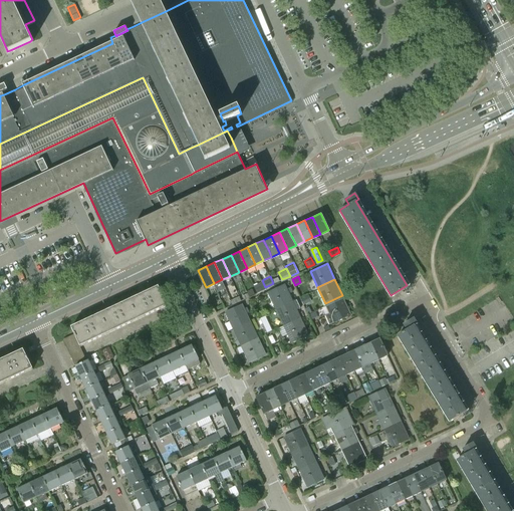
[(257,291),(265,287),(262,280),(254,283),(257,291)]
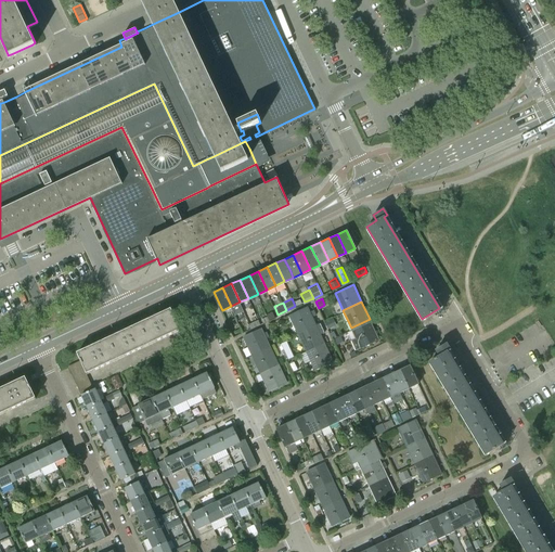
[(315,323),(308,305),(289,313),(297,332),(315,323)]
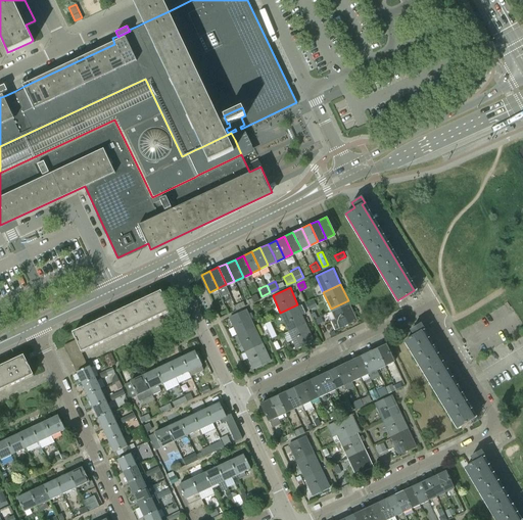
[(147,293),(145,294),(146,296),(155,316),(171,309),(167,300),(164,296),(161,289),(148,295),(147,293)]
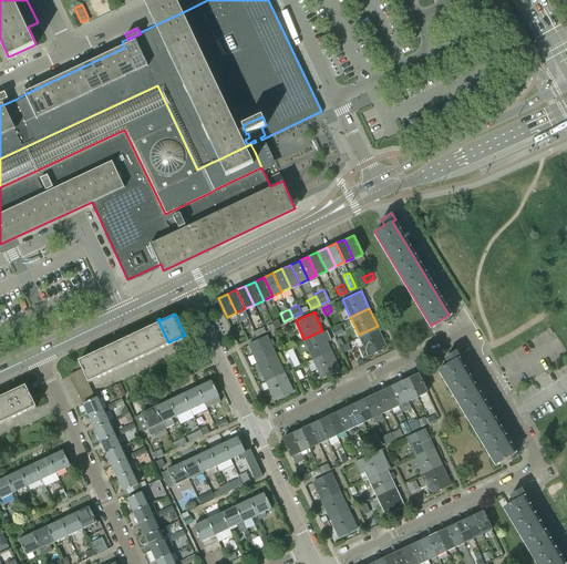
[(152,350),(168,342),(158,321),(157,319),(154,320),(155,322),(142,329),(152,350)]
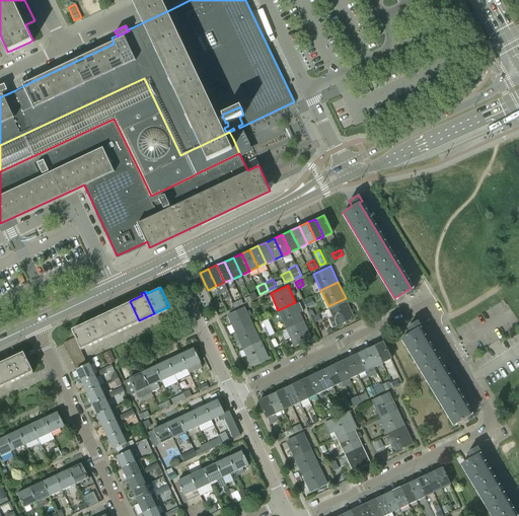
[(235,305),(243,301),(241,297),(233,301),(235,305)]
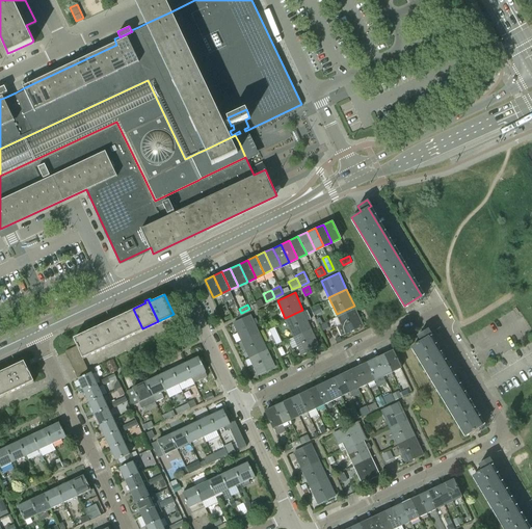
[(317,305),(311,308),(314,314),(320,311),(317,305)]
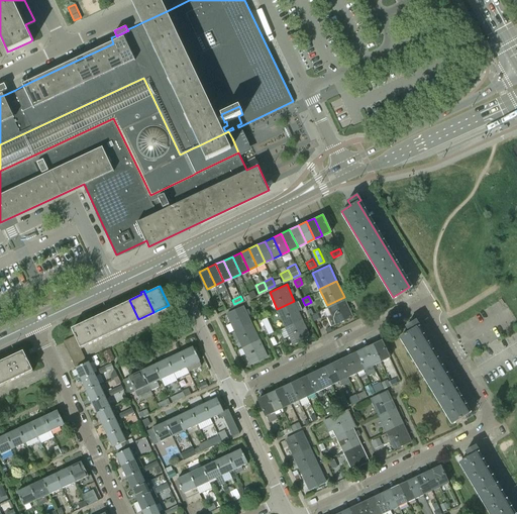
[(327,305),(331,313),(327,315),(331,324),(352,314),(344,297),(327,305)]
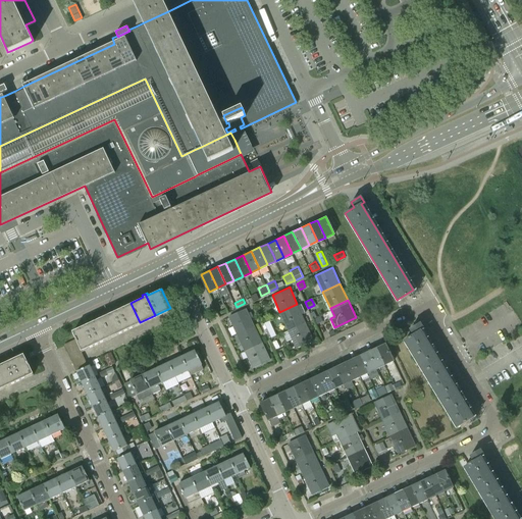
[(118,306),(115,308),(116,310),(125,329),(140,322),(131,303),(119,308),(118,306)]
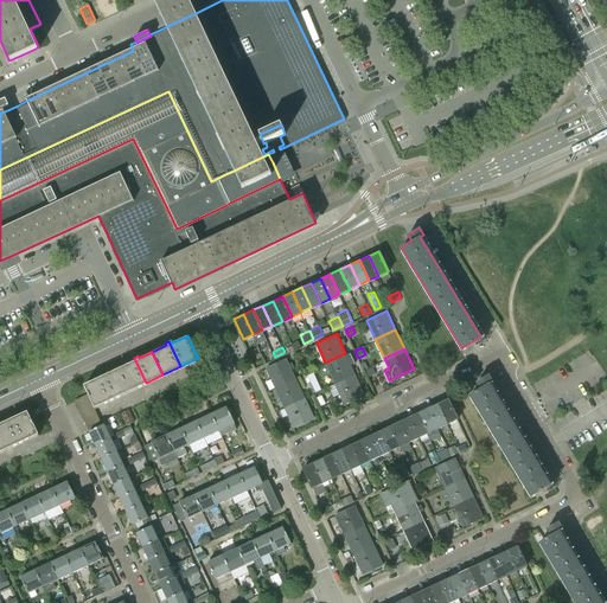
[(355,372),(345,353),(325,363),(334,382),(355,372)]
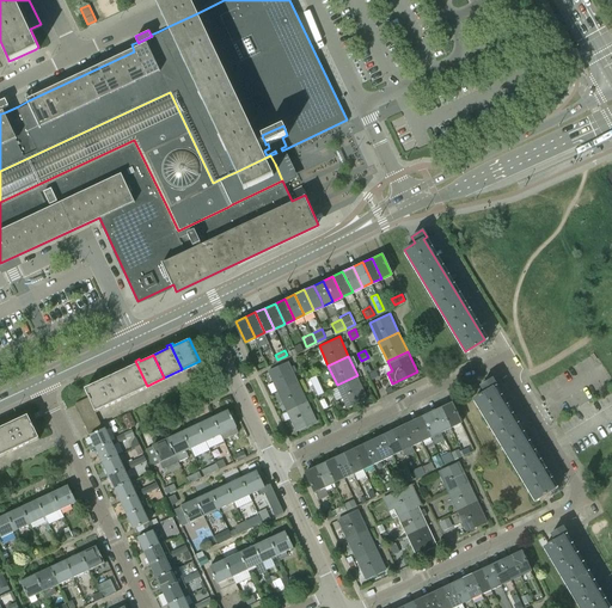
[(298,380),(288,360),(268,369),(277,390),(298,380)]
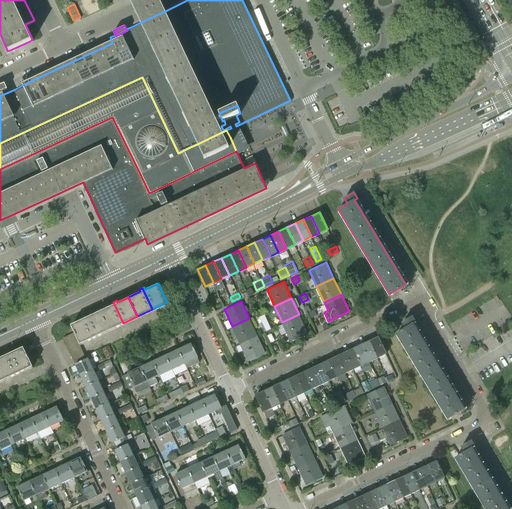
[(109,330),(123,323),(114,304),(113,302),(111,303),(112,305),(100,310),(109,330)]
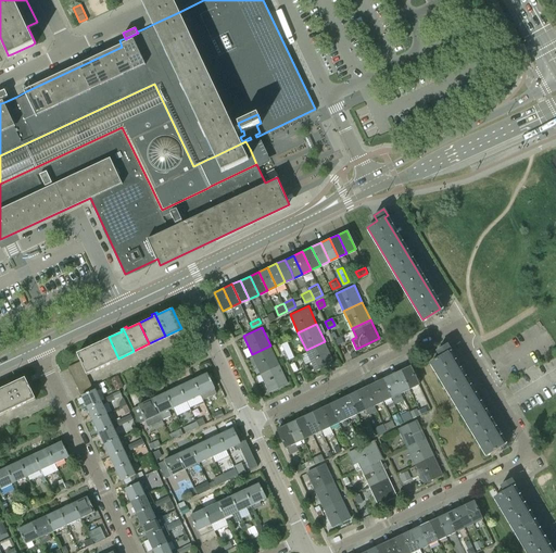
[(95,341),(92,342),(92,344),(103,365),(118,359),(109,337),(96,343),(95,341)]
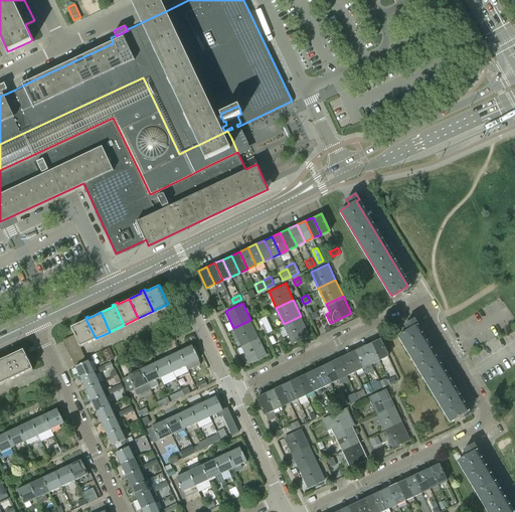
[(301,316),(284,324),(292,341),(305,335),(309,333),(301,316)]
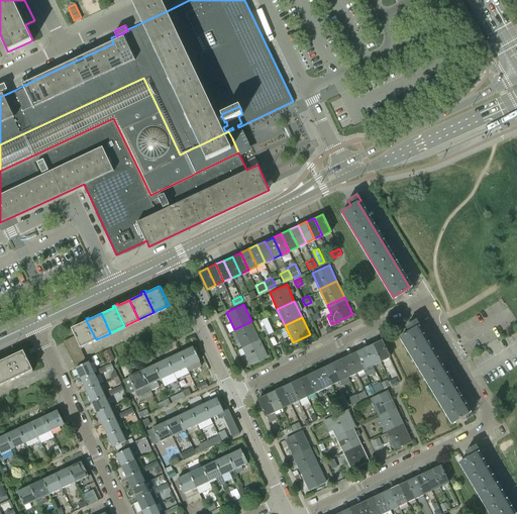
[(81,346),(96,339),(86,320),(86,318),(83,319),(84,321),(72,327),(74,333),(75,333),(74,334),(76,337),(77,339),(79,344),(81,346)]
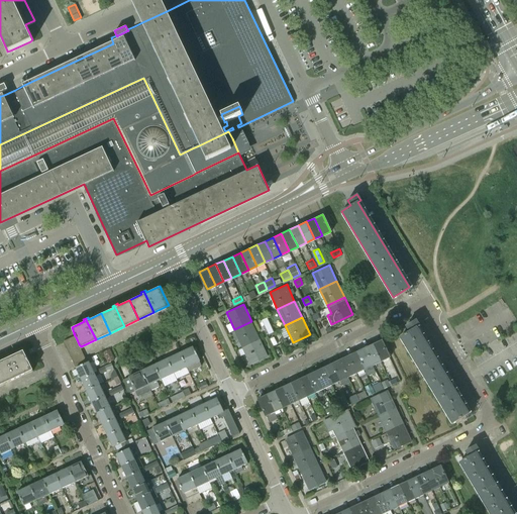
[(451,422),(469,412),(416,326),(419,324),(416,319),(413,320),(413,319),(408,323),(406,325),(409,331),(400,336),(451,422)]
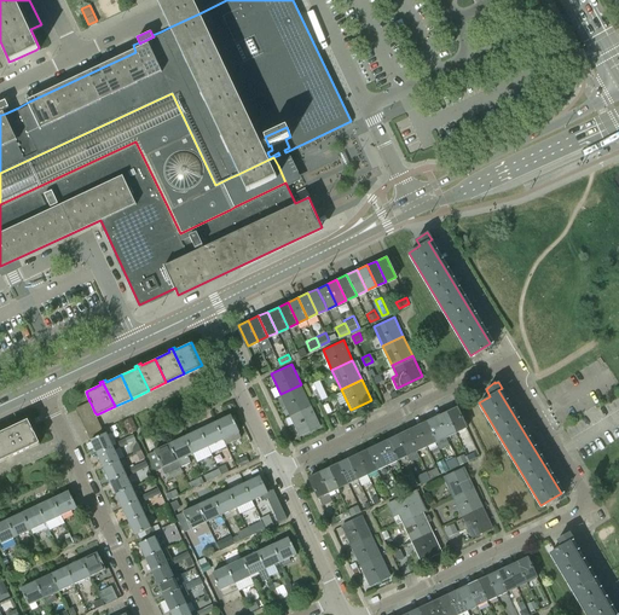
[(310,404),(301,384),(281,394),(289,413),(310,404)]
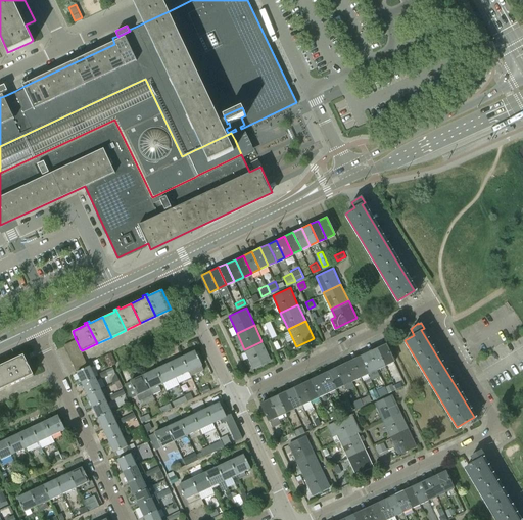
[(273,329),(267,332),(270,337),(276,334),(273,329)]
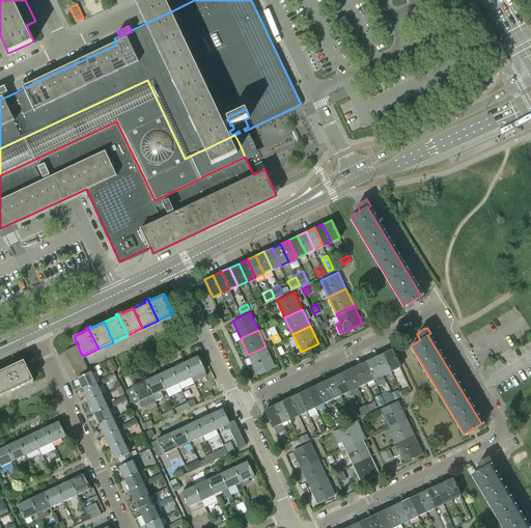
[(78,346),(76,343),(64,349),(67,354),(79,349),(78,346)]
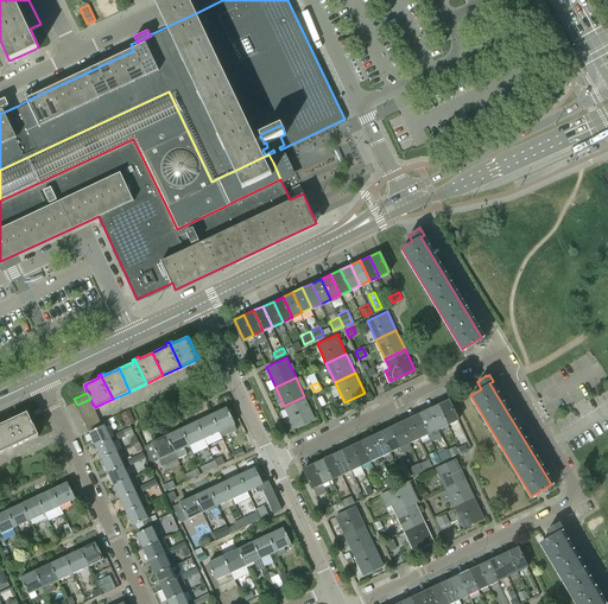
[(304,396),(284,406),(293,426),(314,417),(304,396)]
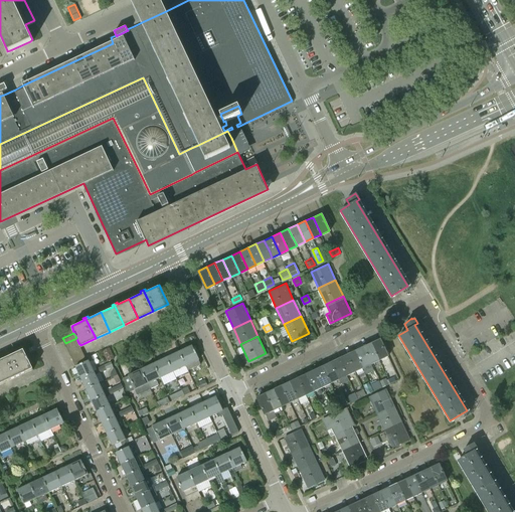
[(67,348),(78,343),(76,338),(65,343),(67,348)]
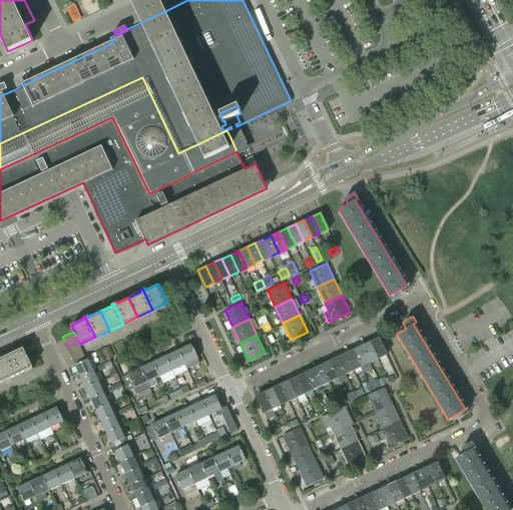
[(387,354),(379,337),(370,341),(378,358),(387,354)]
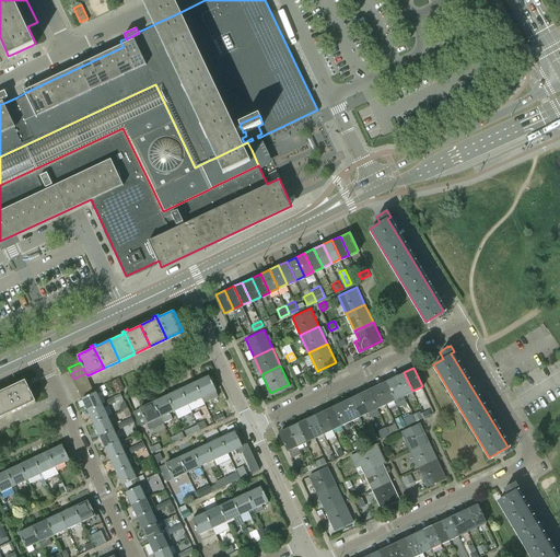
[(395,375),(404,394),(412,391),(404,372),(395,375)]
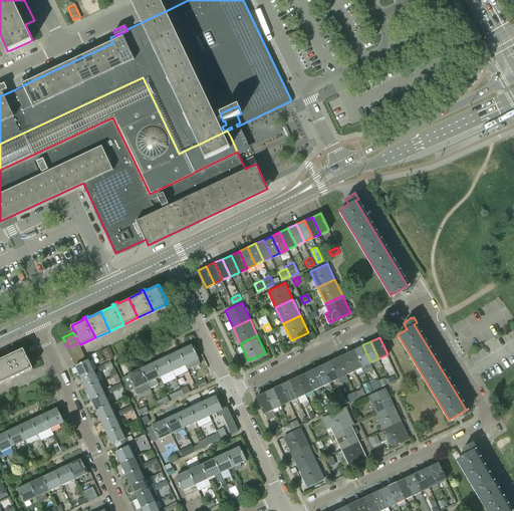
[(81,347),(80,344),(78,342),(67,347),(70,353),(81,347)]
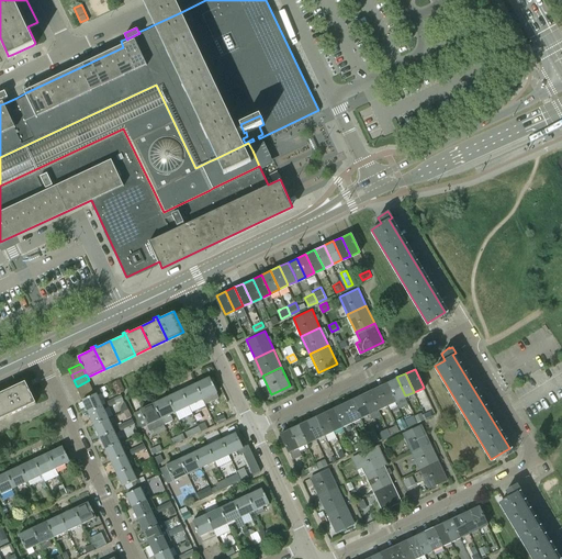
[(220,395),(217,391),(210,376),(195,382),(205,402),(220,395)]
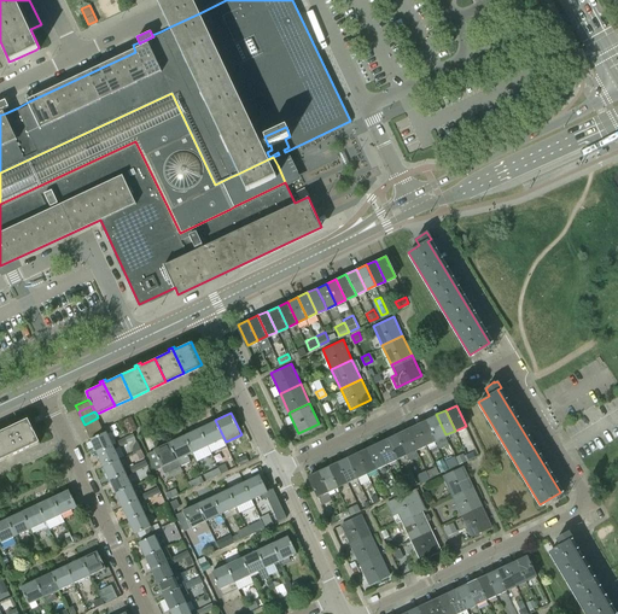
[(426,419),(436,439),(445,434),(436,414),(426,419)]
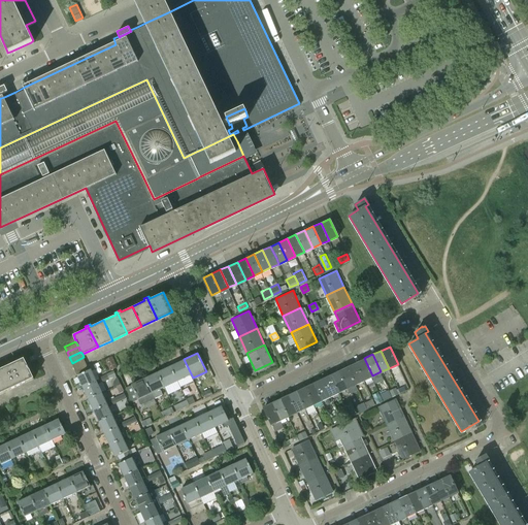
[(9,364),(19,384),(34,376),(29,367),(27,363),(24,357),(11,363),(10,361),(8,362),(9,364)]
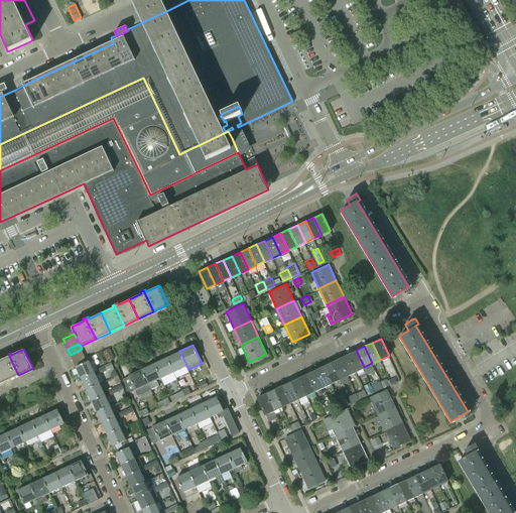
[(73,360),(84,355),(82,349),(71,355),(73,360)]
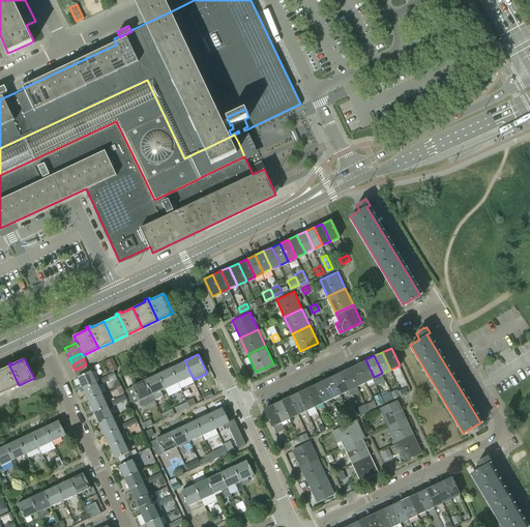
[(357,363),(365,381),(374,377),(365,359),(357,363)]
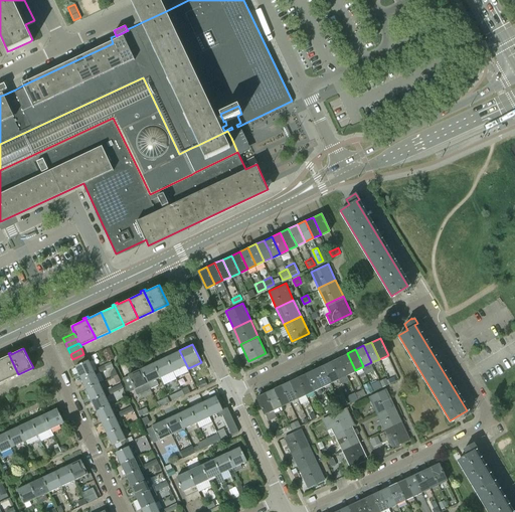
[(189,370),(188,368),(179,350),(166,356),(173,370),(176,376),(189,370)]
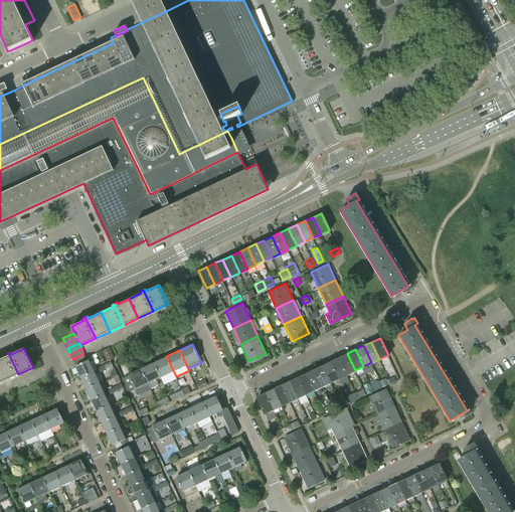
[(0,373),(3,381),(18,374),(9,355),(8,353),(5,354),(6,356),(0,359),(0,373)]
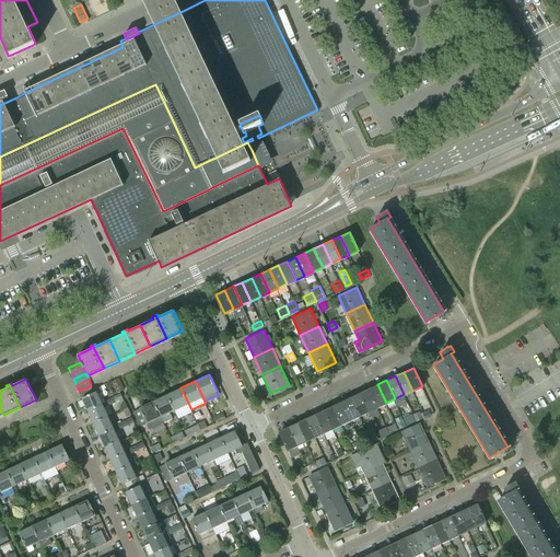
[(369,389),(377,407),(386,403),(377,384),(369,389)]
